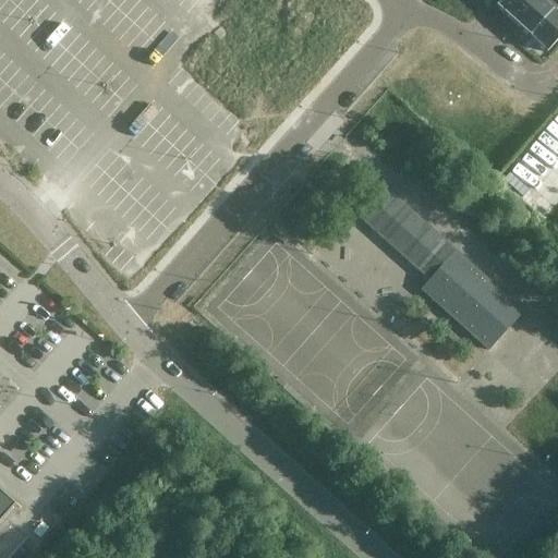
[(512,23),(533,0),(502,0),(501,2),(496,8),(512,23)]
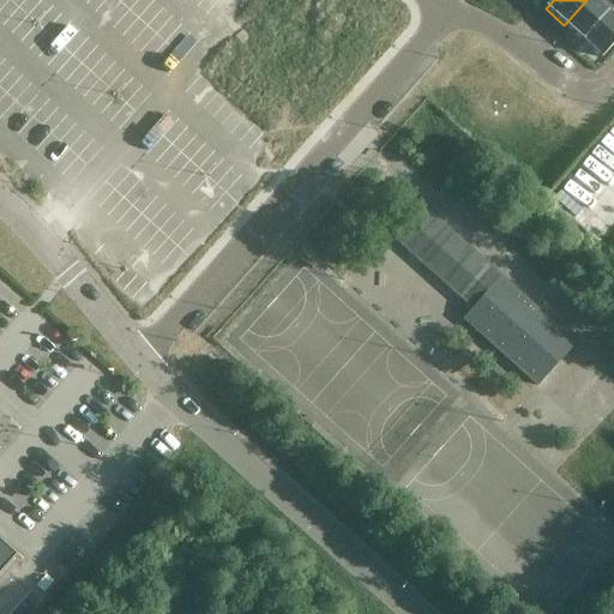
[(582,42),(608,13),(594,0),(587,0),(564,25),(582,42)]
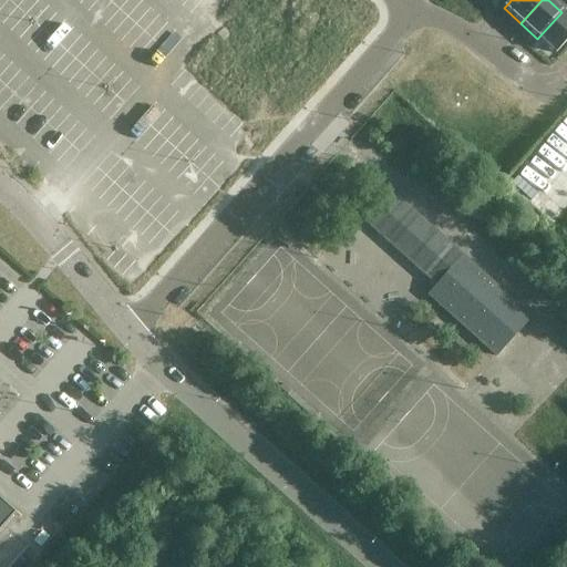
[(555,54),(566,41),(566,17),(562,12),(537,39),(555,54)]
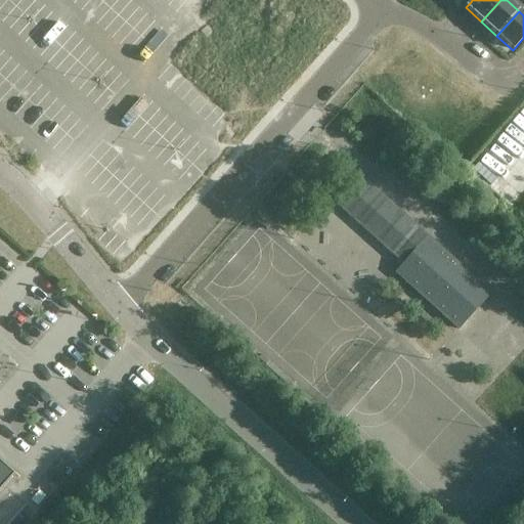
[(459,330),(490,293),(362,178),(339,206),(403,264),(395,273),(459,330)]
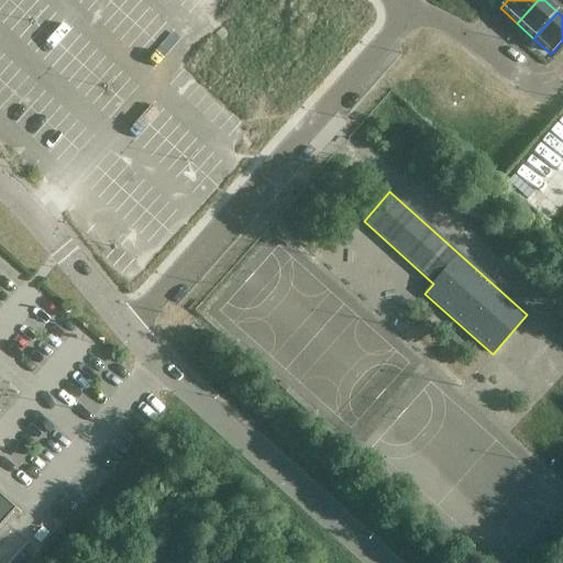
[(0,527),(14,512),(0,499),(0,527)]
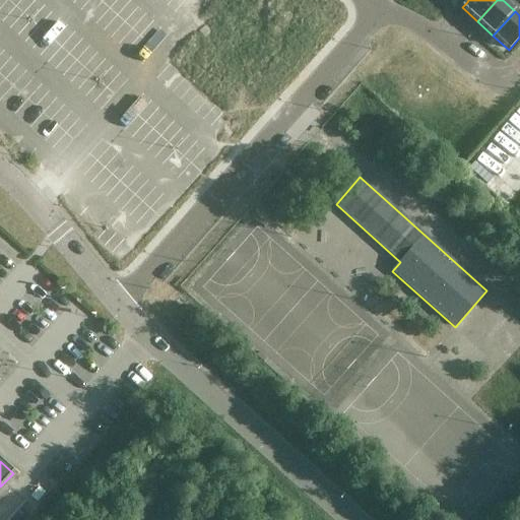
All buildings are outlined.
